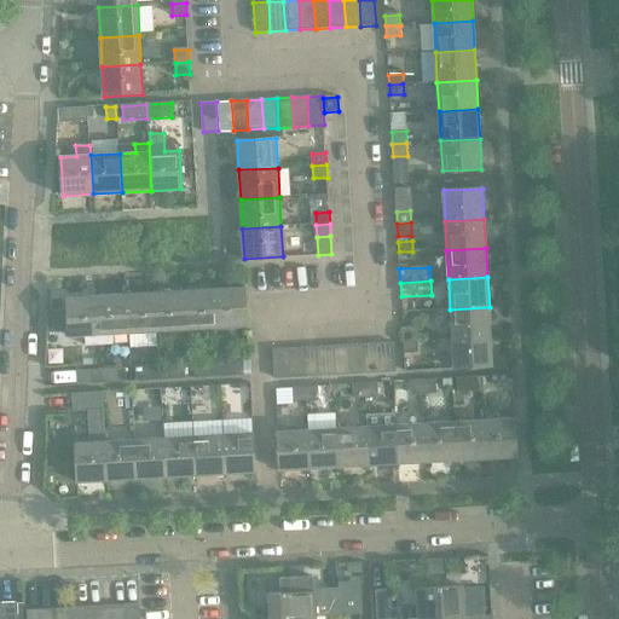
[(246,288),(215,289),(218,329),(248,327),(246,288)]
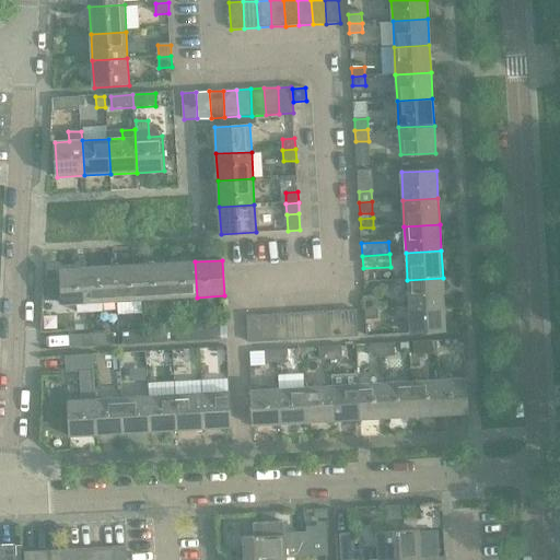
[(195,261),(168,264),(171,299),(197,298),(195,261)]
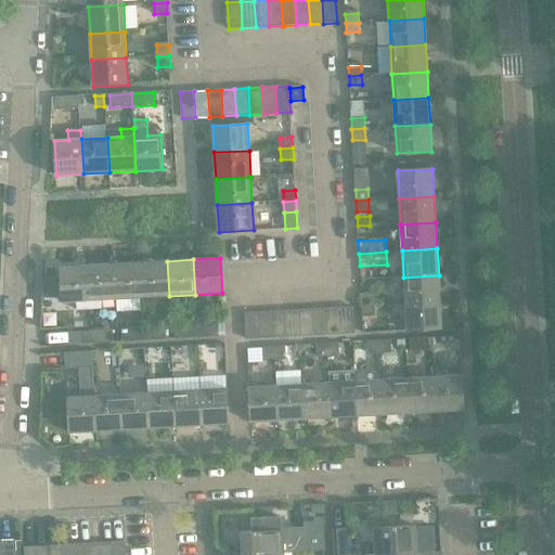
[(167,261),(140,262),(142,297),(169,296),(167,261)]
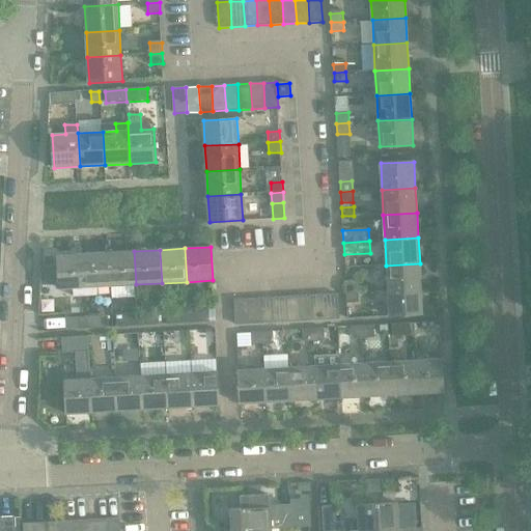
[(134,251),(109,253),(111,286),(136,284),(134,251)]
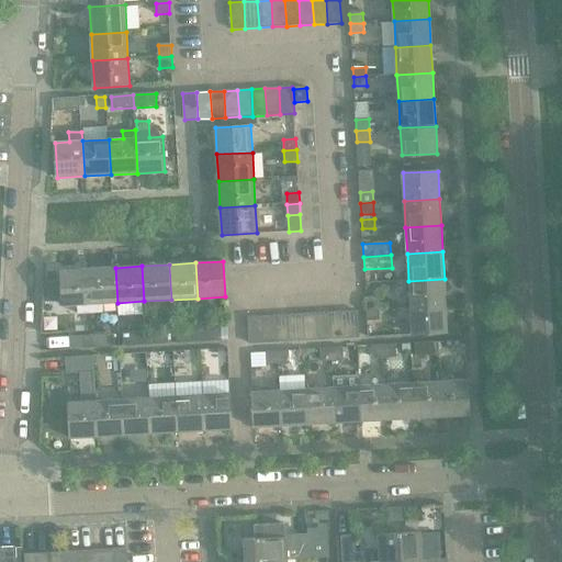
[(115,268),(89,269),(90,304),(91,312),(104,312),(104,303),(117,303),(115,268)]
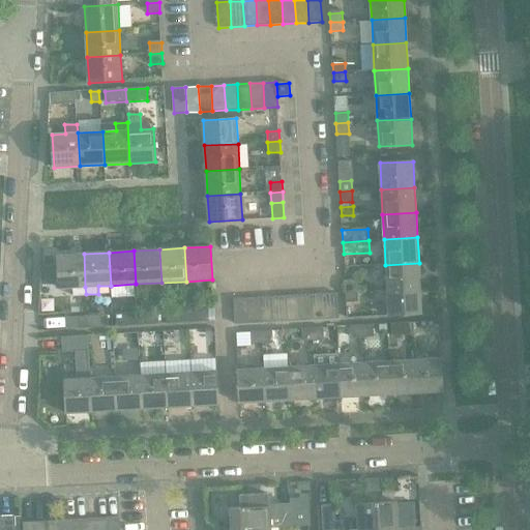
[(84,254),(57,255),(58,267),(59,285),(59,288),(74,288),(74,295),(86,294),(85,287),(84,254)]
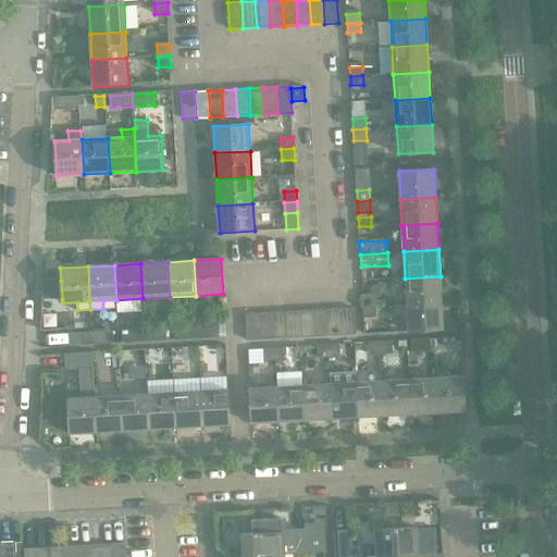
[(441,276),(405,279),(407,305),(442,302),(441,276)]
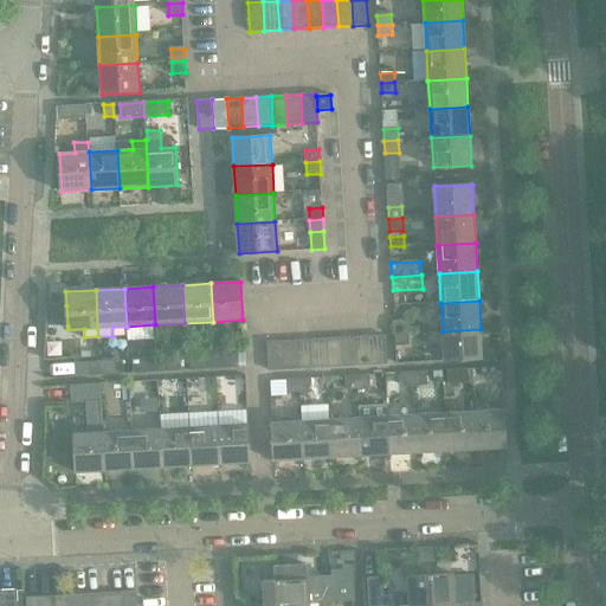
[(47,307),(46,326),(68,326),(66,305),(47,307)]
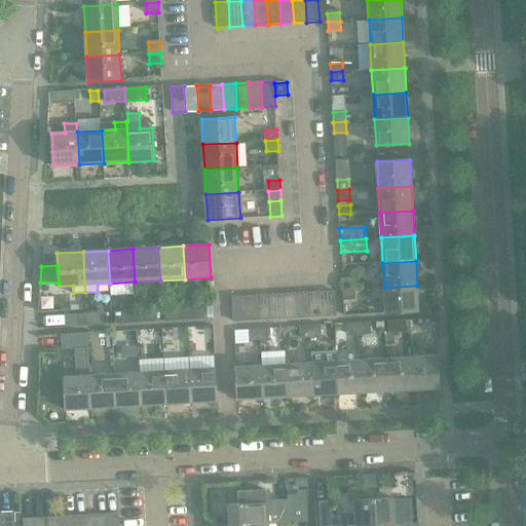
[(342,282),(343,290),(355,290),(354,280),(342,282)]
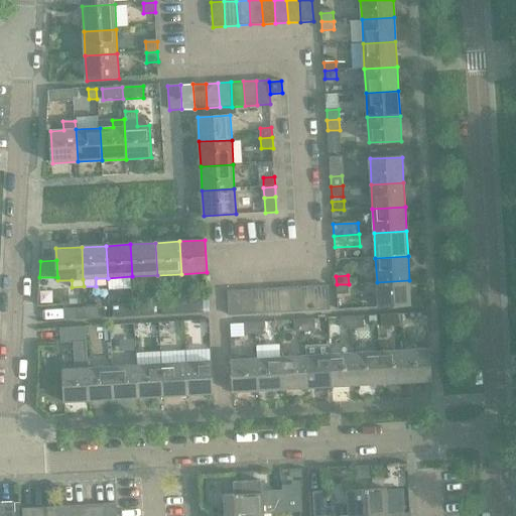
[(409,280),(377,282),(378,307),(410,305),(409,280)]
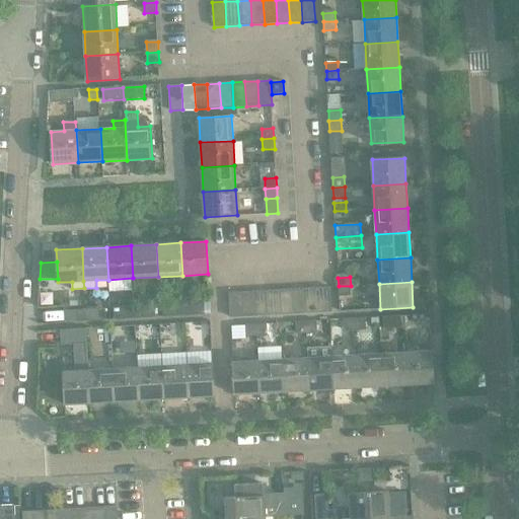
[(351,286),(339,286),(339,295),(351,294),(351,286)]
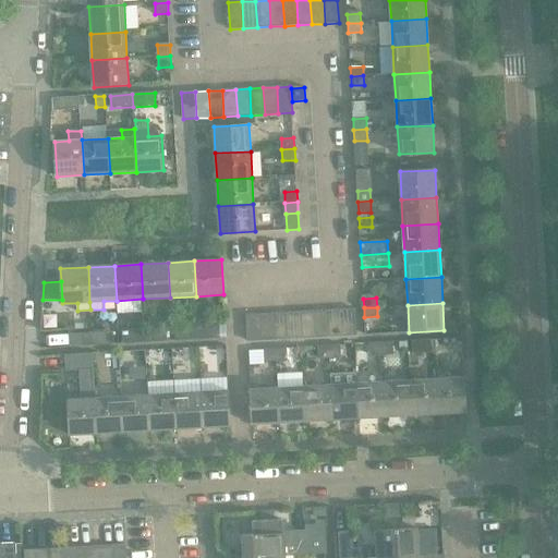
[(354,308),(341,310),(342,337),(356,336),(354,308)]
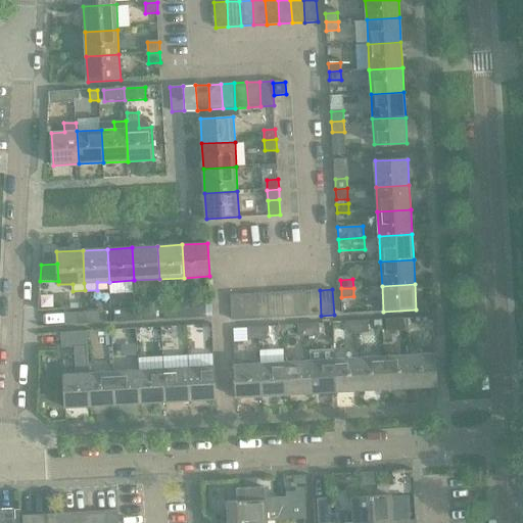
[(320,290),(306,291),(308,316),(321,316),(320,290)]
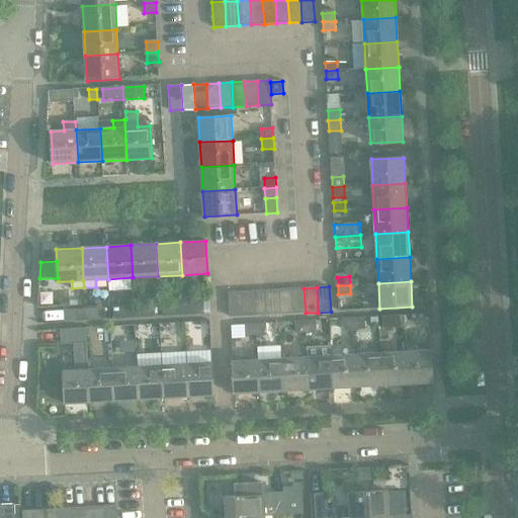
[(304,288),(291,289),(292,314),(306,313),(304,288)]
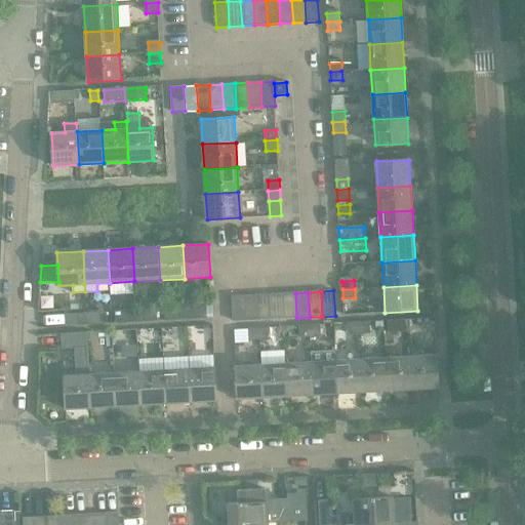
[(283,293),(270,294),(272,319),(284,319),(283,293)]
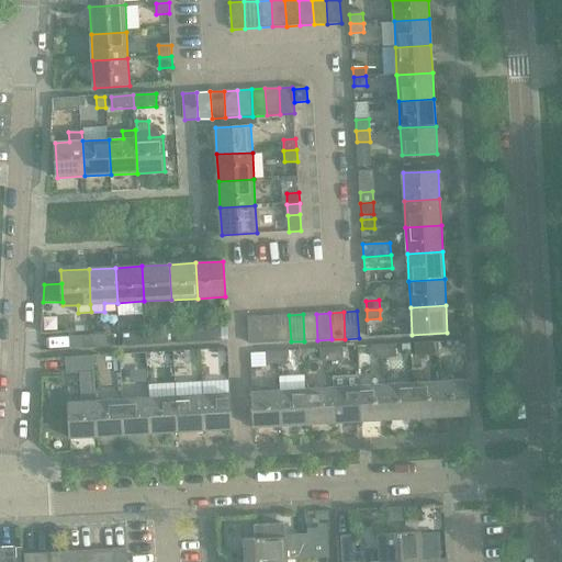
[(316,314),(303,314),(304,341),(317,340),(316,314)]
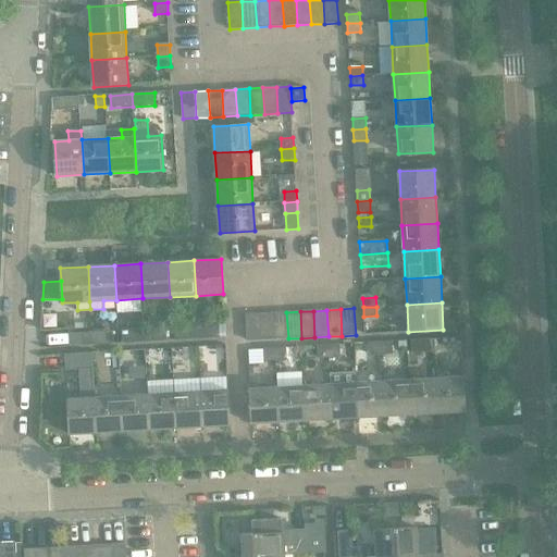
[(286,312),(273,313),(274,339),(288,338),(286,312)]
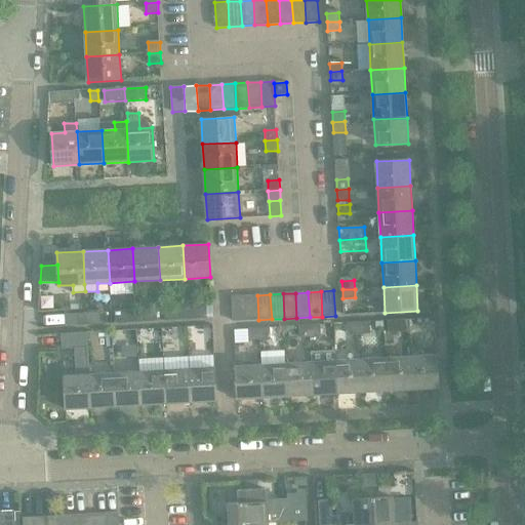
[(246,321),(244,295),(232,296),(233,321),(246,321)]
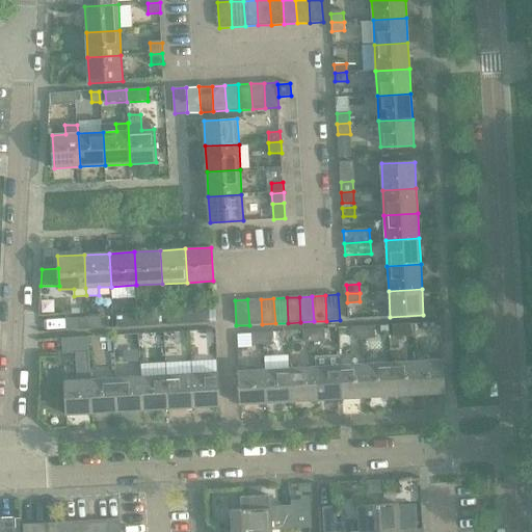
[(261,299),(247,299),(249,325),(262,324),(261,299)]
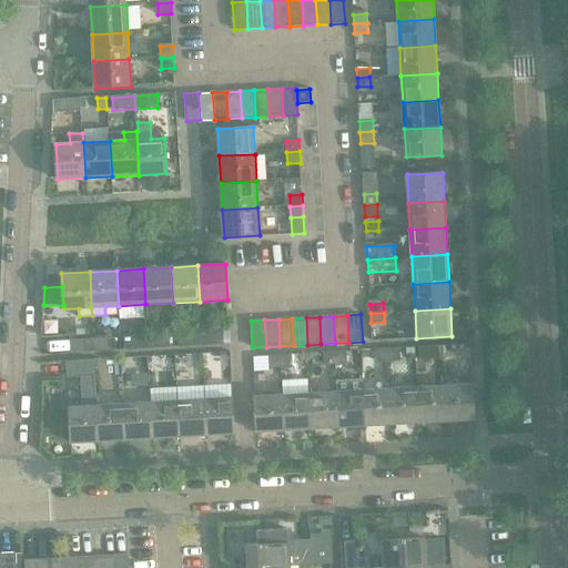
[(224,332),(201,333),(202,346),(224,345),(224,332)]
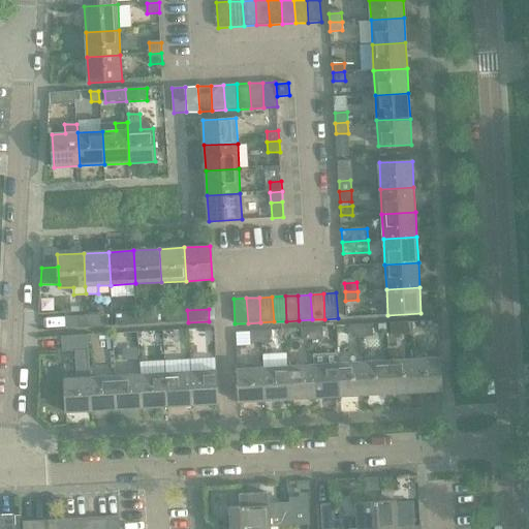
[(188,322),(187,310),(166,311),(167,323),(188,322)]
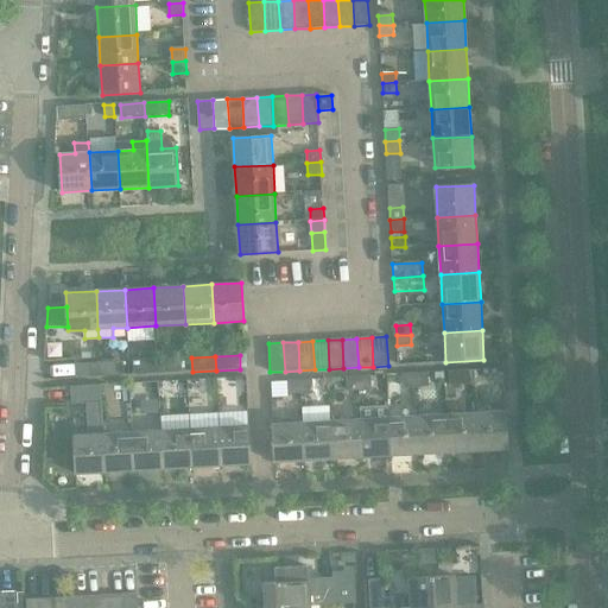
[(182,359),(158,360),(159,373),(183,372),(182,359)]
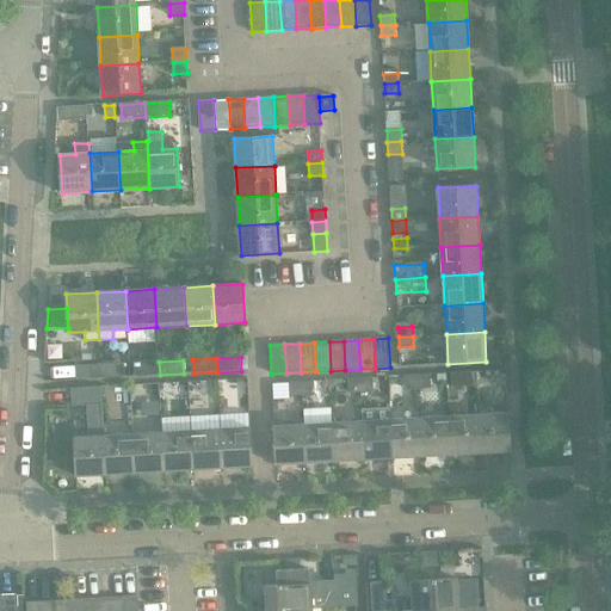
[(160,375),(159,362),(135,363),(135,377),(160,375)]
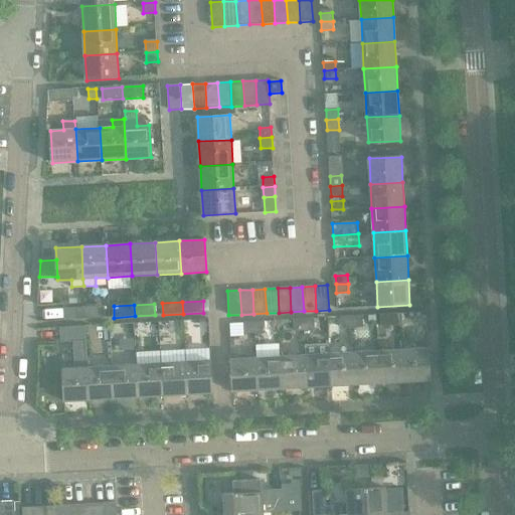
[(105,306),(84,308),(86,319),(106,318),(105,306)]
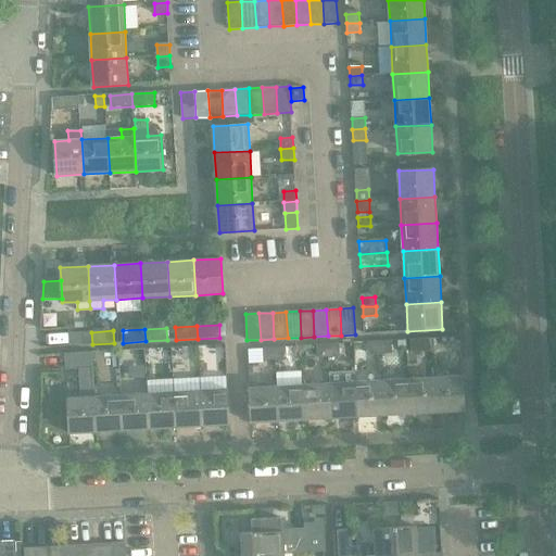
[(92,344),(91,332),(70,333),(70,345),(92,344)]
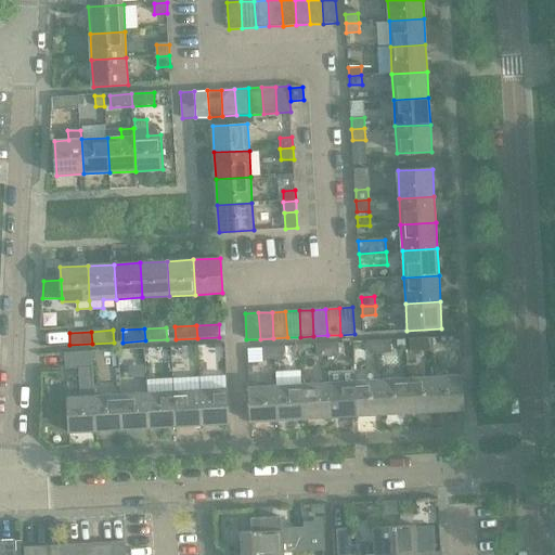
[(422,338),(410,339),(411,352),(422,351),(422,338)]
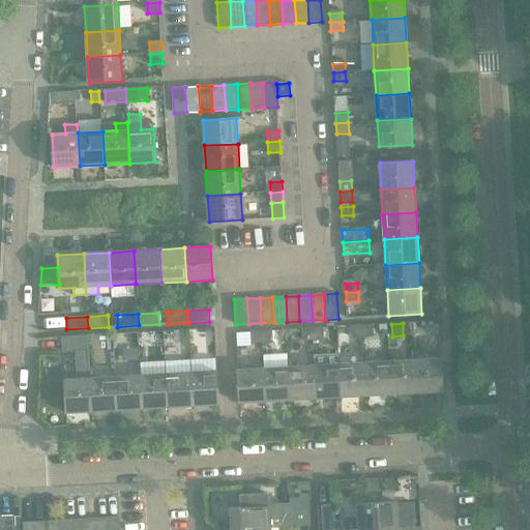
[(413,323),(403,323),(403,335),(414,334),(413,323)]
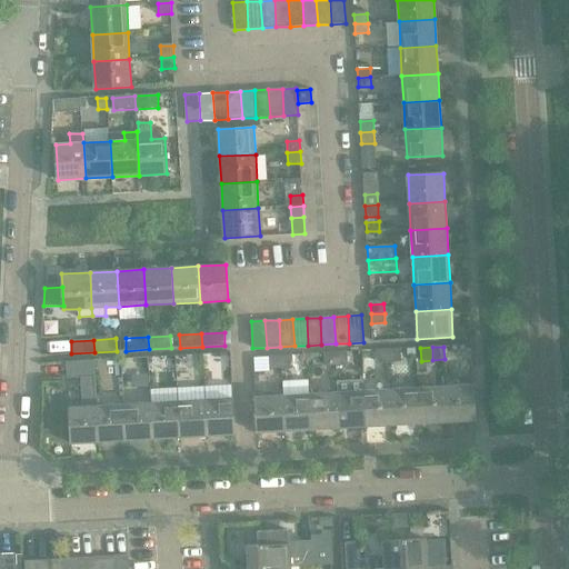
[(390,362),(389,349),(378,350),(379,363),(390,362)]
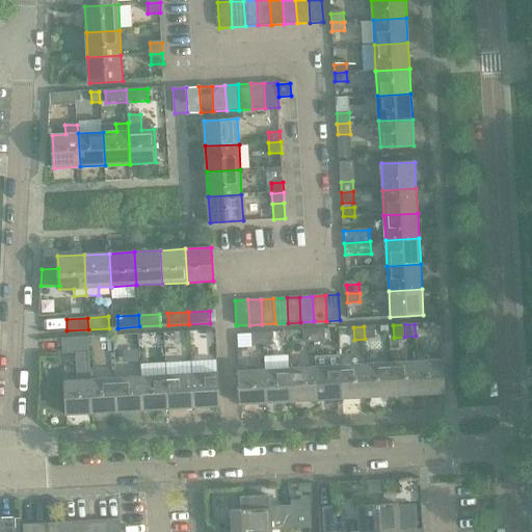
[(375,326),(364,326),(365,339),(375,339),(375,326)]
